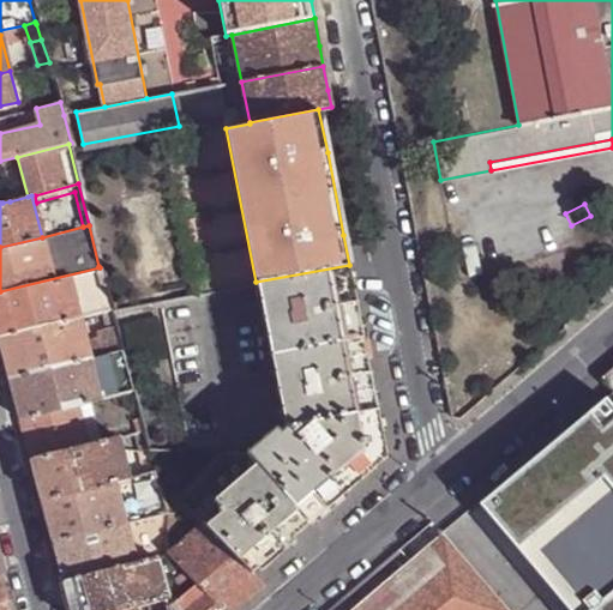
[(354,290),(349,265),(256,282),(158,301),(187,447),(221,448),(245,450),(310,521),(385,458),(377,411),(366,352),(354,290)]
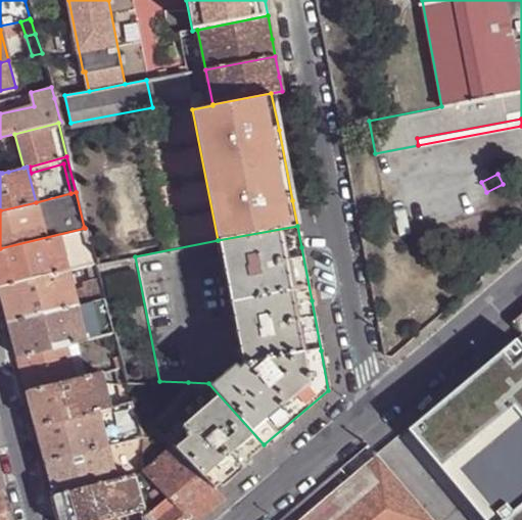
[(0,285),(68,269),(87,265),(94,263),(85,228),(0,248),(0,285)]
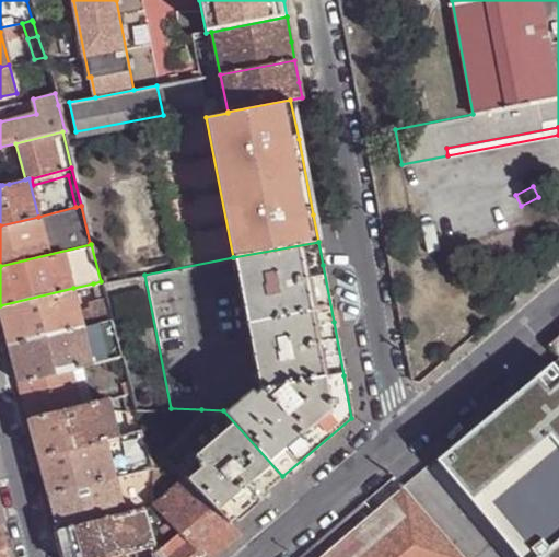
[(105,296),(102,282),(102,281),(101,281),(93,283),(97,298),(105,296)]
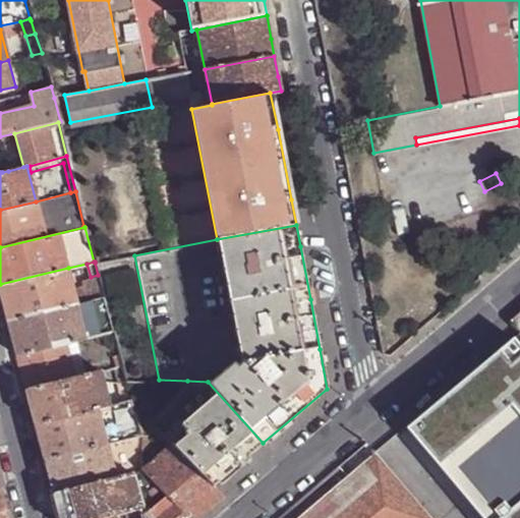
[(77,301),(68,268),(0,284),(0,292),(5,311),(7,320),(77,301)]
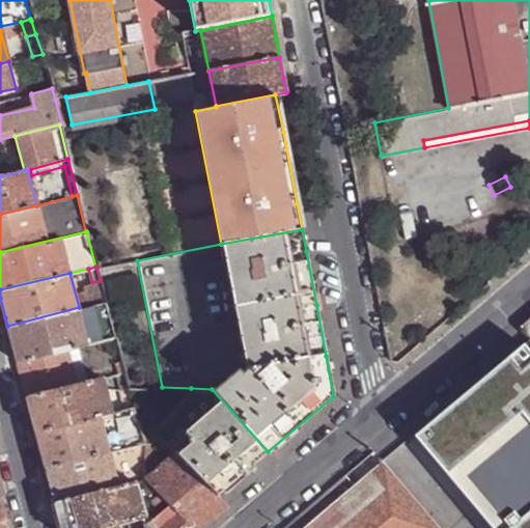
[(106,301),(100,280),(92,282),(84,284),(89,305),(106,301)]
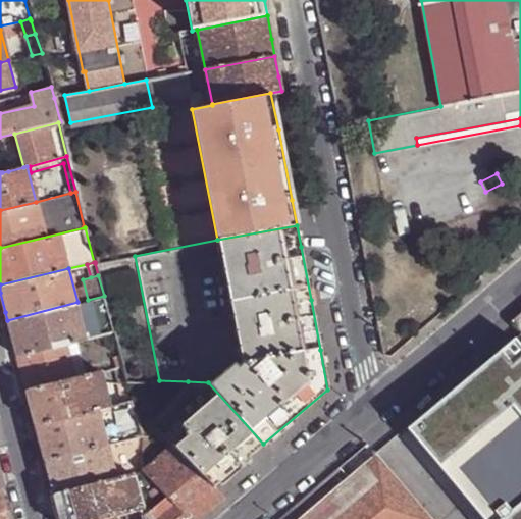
[(113,329),(104,296),(88,300),(77,302),(7,320),(15,348),(16,356),(66,343),(75,340),(92,335),(113,329)]
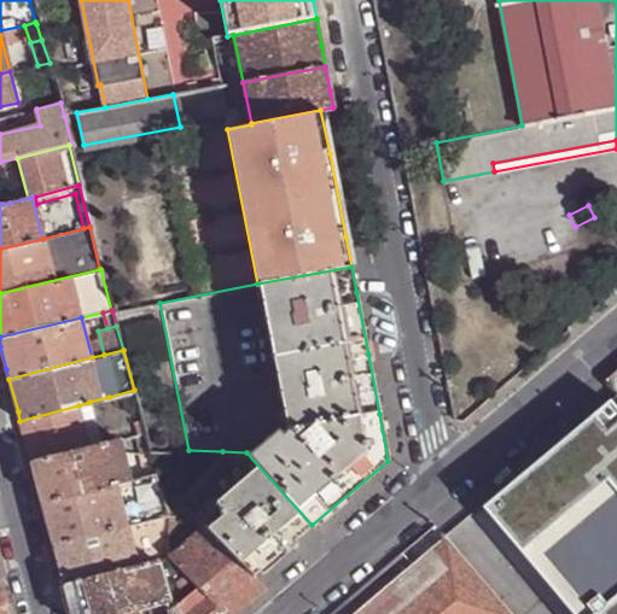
[(112,410),(109,397),(89,402),(93,415),(112,410)]
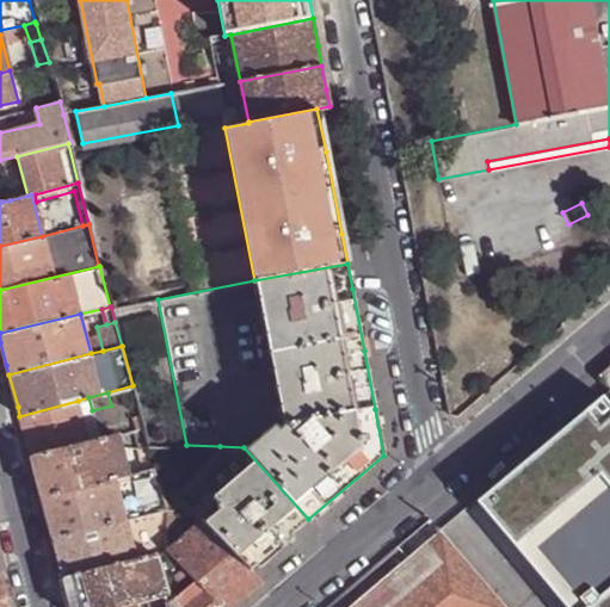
[(609,606),(609,406),(602,397),(480,500),(570,606),(609,606)]
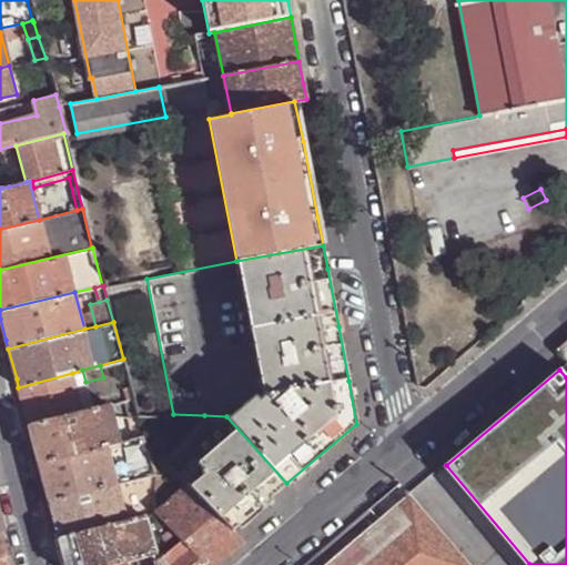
[(82,410),(72,373),(18,387),(26,414),(28,424),(82,410)]
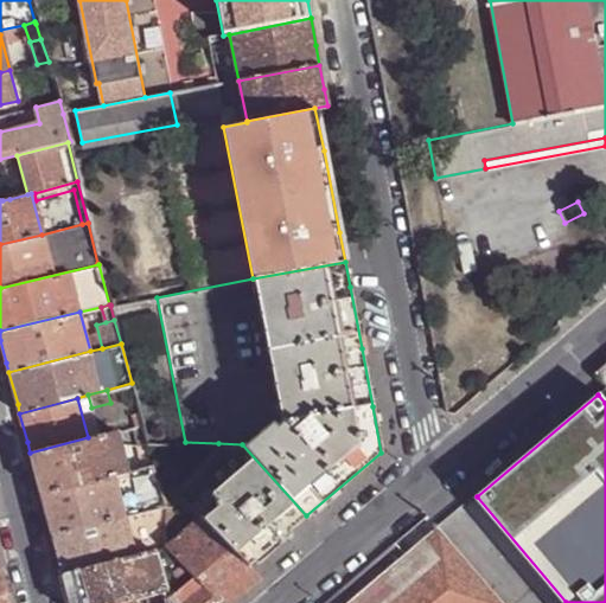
[(146,441),(142,423),(135,425),(139,443),(136,443),(142,467),(152,464),(146,441)]
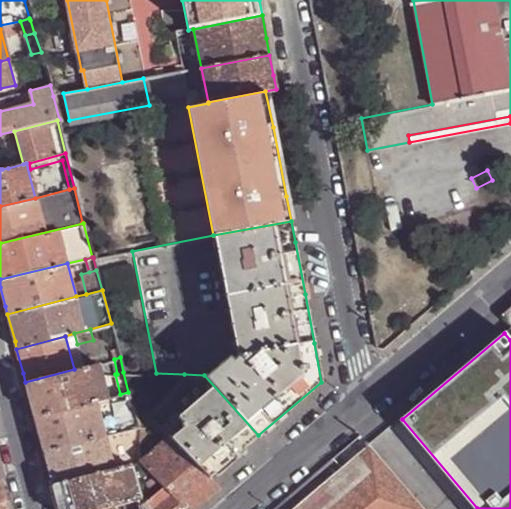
[(107,397),(98,363),(74,369),(25,382),(31,405),(34,416),(107,397)]
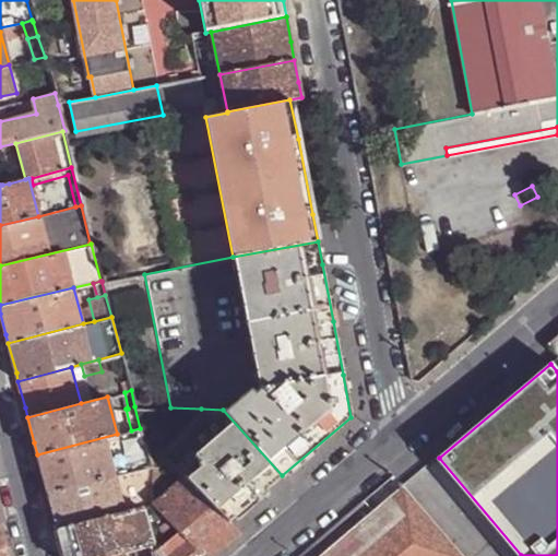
[(185,476),(228,522),(269,487),(282,475),(223,410),(201,409),(165,454),(185,476)]
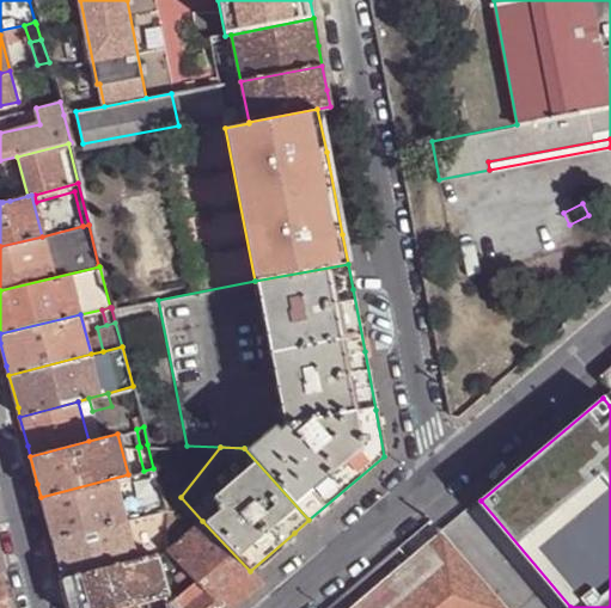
[(52,538),(166,508),(153,468),(144,471),(128,474),(41,497),(49,527),(52,538)]
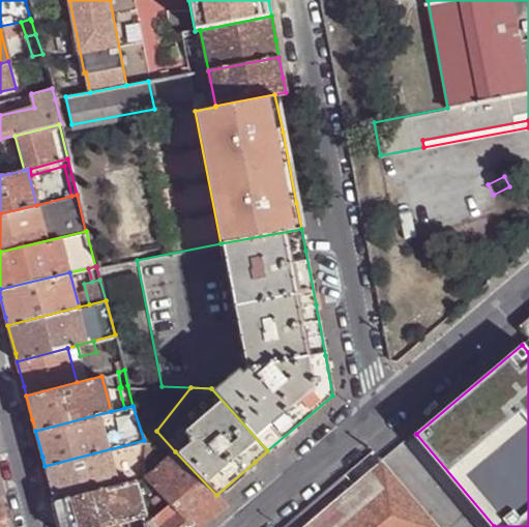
[(54,501),(144,477),(145,441),(144,440),(45,466),(50,486),(54,501)]
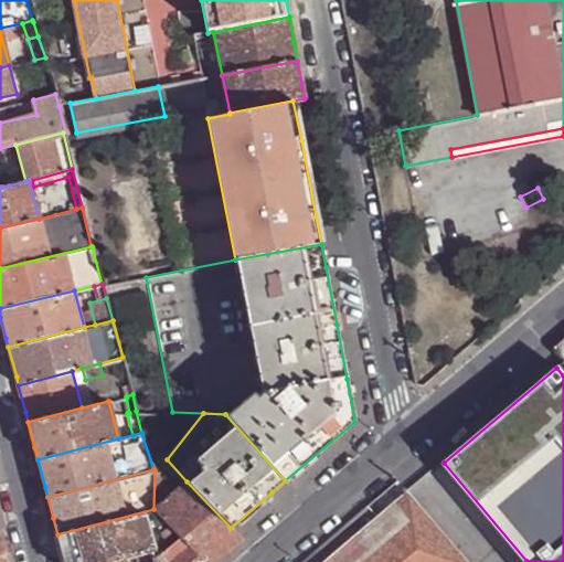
[(187,481),(169,496),(162,469),(155,470),(153,509),(182,538),(205,561),(214,561),(234,547),(242,539),(231,528),(187,481)]
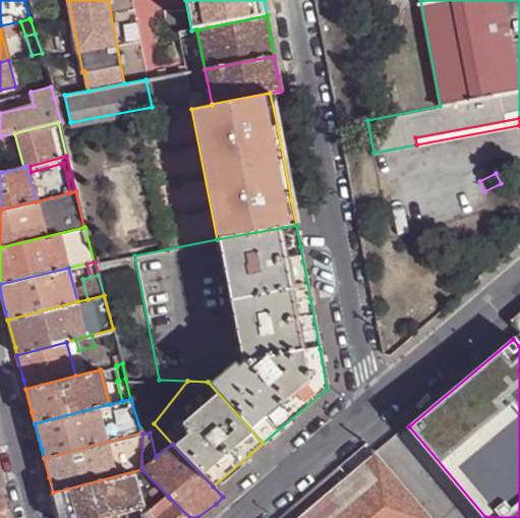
[(438,517),(379,447),(373,452),(294,517),(438,517)]
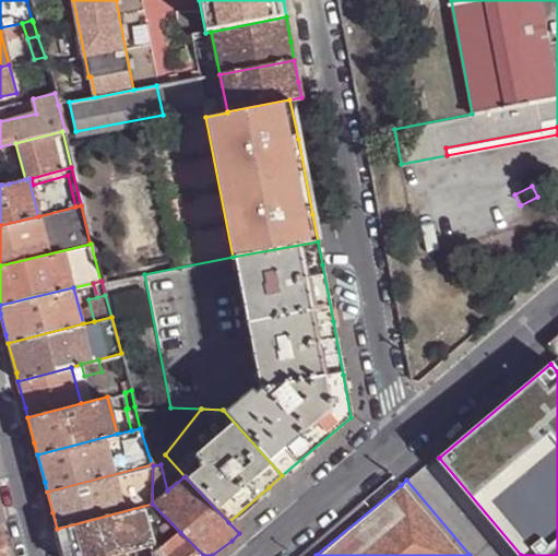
[(180,532),(152,504),(57,529),(60,543),(63,555),(104,555),(123,551),(134,548),(151,544),(154,552),(180,532)]
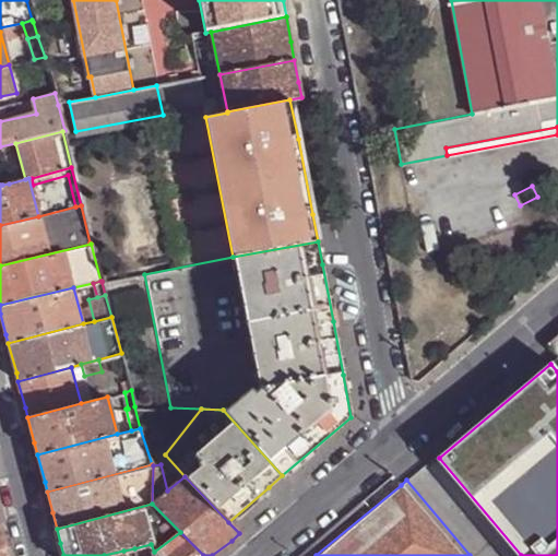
[(203,555),(180,532),(154,552),(154,555),(203,555)]
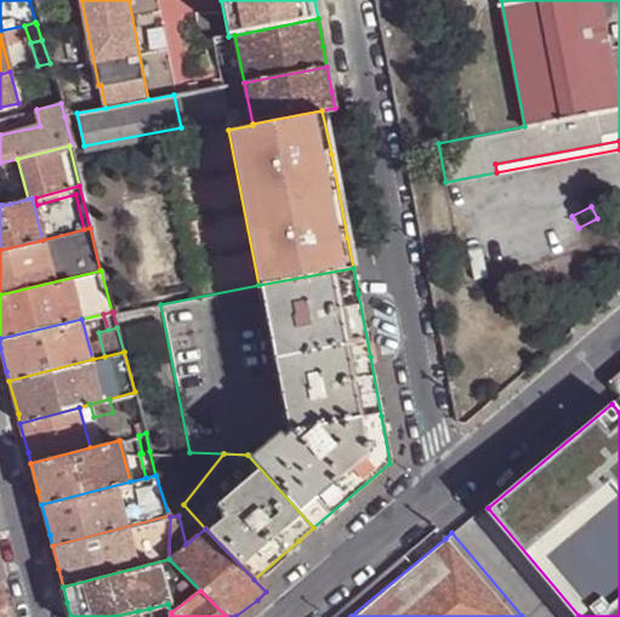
[(171,616),(168,604),(149,609),(152,616),(171,616)]
